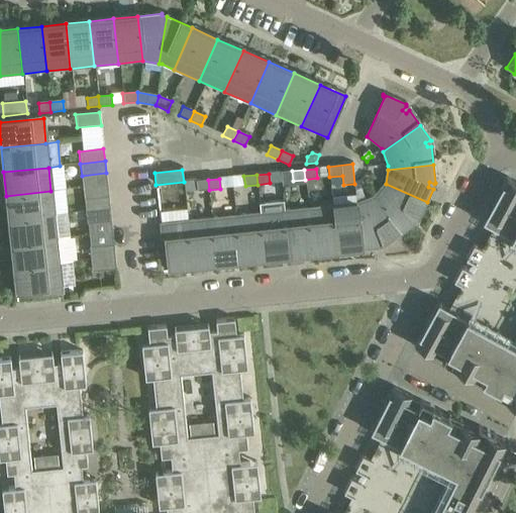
[(437,303),(414,346),(432,356),(436,349),(445,354),(441,362),(459,372),(460,371),(469,376),(469,377),(471,378),(475,371),(485,376),(481,383),(488,387),(488,386),(497,391),(495,395),(497,396),(503,386),(509,390),(504,399),(511,404),(512,403),(515,405),(515,184),(506,179),(482,222),(492,228),(480,249),(474,246),(466,261),(475,266),(471,273),(461,268),(453,283),(459,286),(447,308),(437,303)]
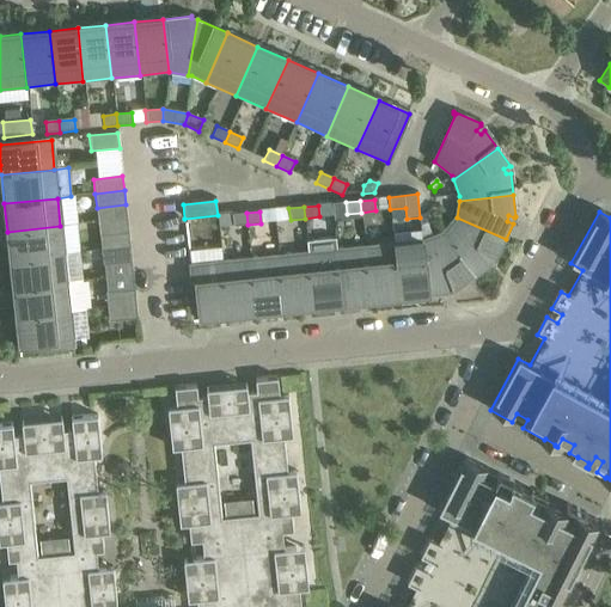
[(233,226),(248,225),(246,213),(232,214),(233,226)]
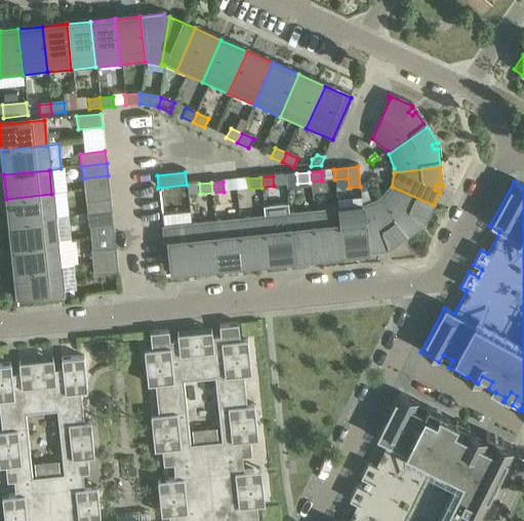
[(424,226),(434,205),(392,187),(379,201),(406,238),(418,230),(415,226),(418,222),(424,226)]
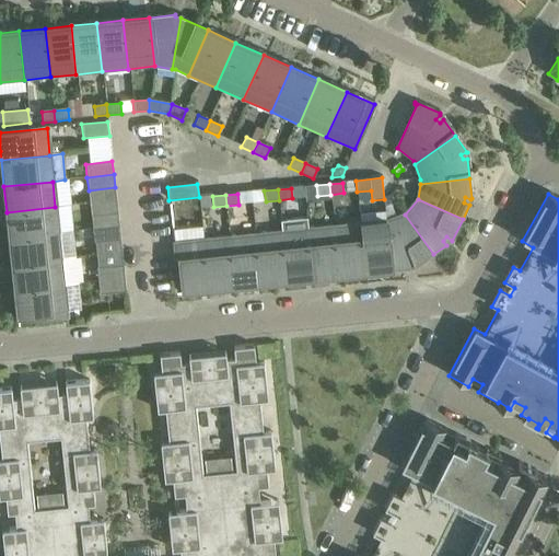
[(58,233),(55,207),(7,212),(9,239),(58,233)]
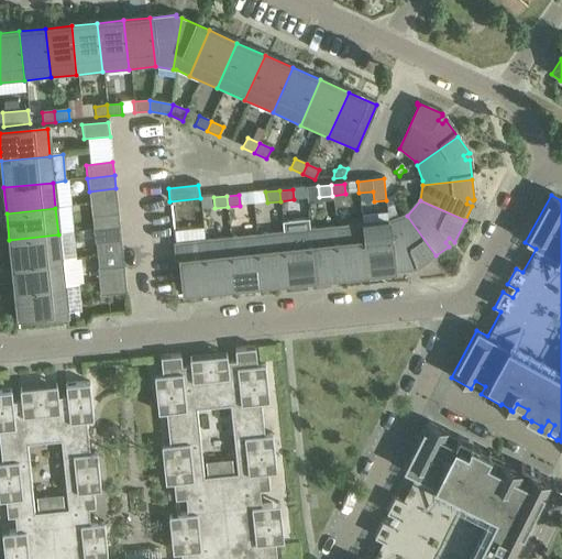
[(91,218),(92,231),(119,228),(118,215),(91,218)]
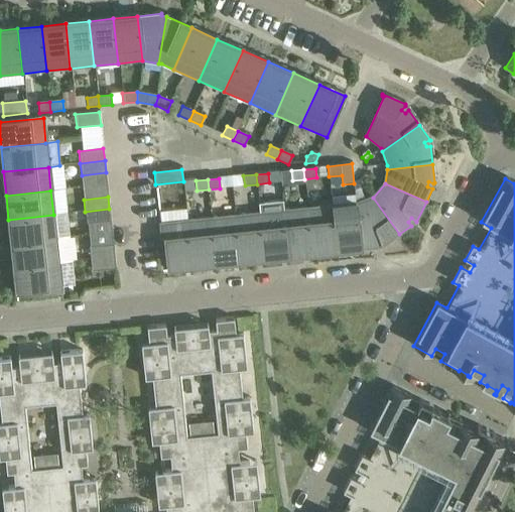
[(373,198),(356,205),(361,249),(375,248),(375,243),(379,241),(381,246),(381,247),(399,234),(373,198)]
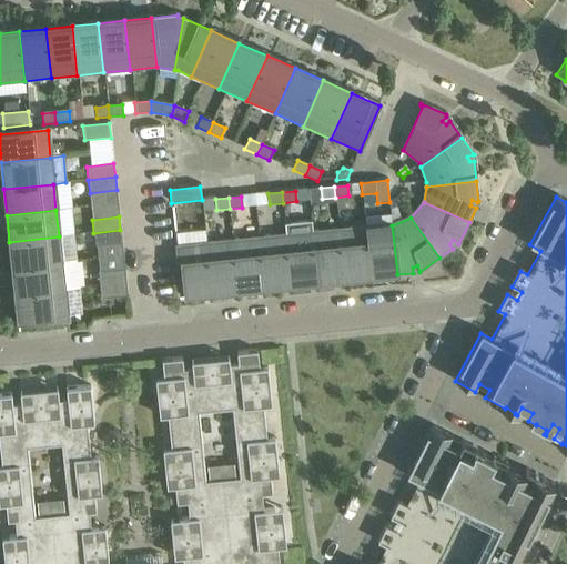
[(365,228),(371,278),(378,277),(378,280),(390,279),(390,275),(397,274),(392,225),(365,228)]
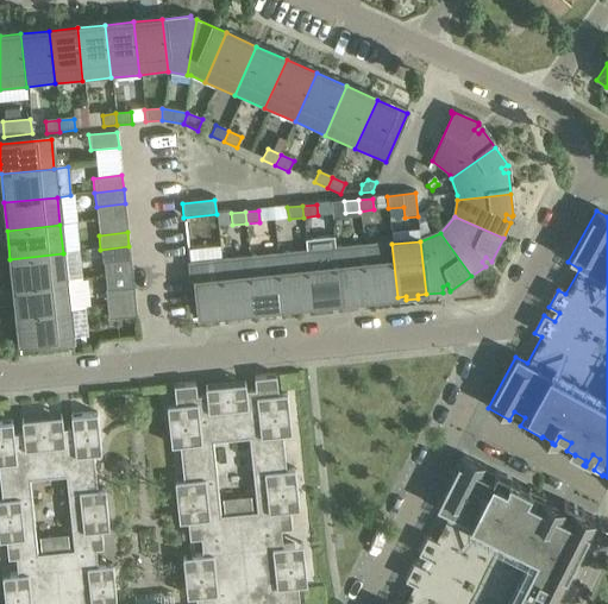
[(392,244),(363,247),(369,300),(397,297),(392,244)]
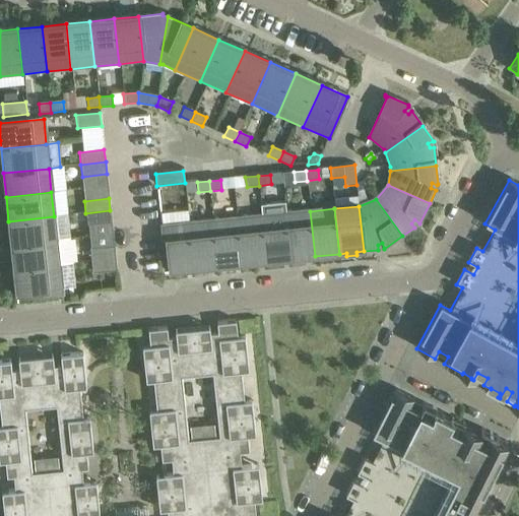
[(112,222),(110,210),(85,213),(87,226),(112,222)]
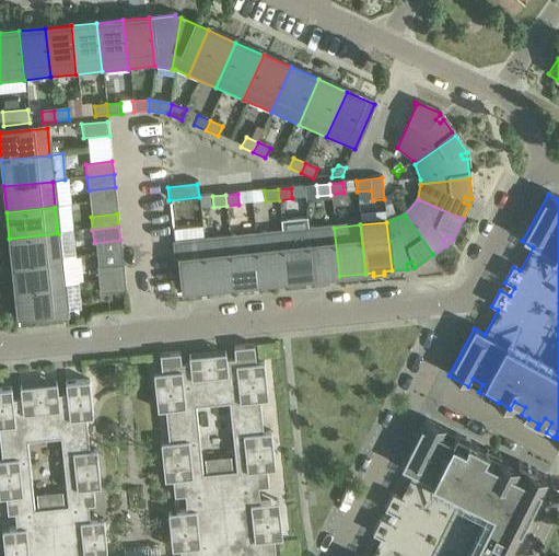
[(334,228),(309,230),(313,279),(339,276),(334,228)]
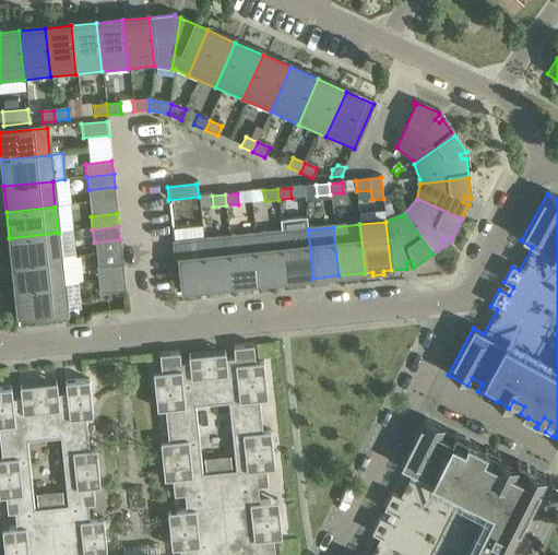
[(287,281),(312,279),(308,229),(282,233),(287,281)]
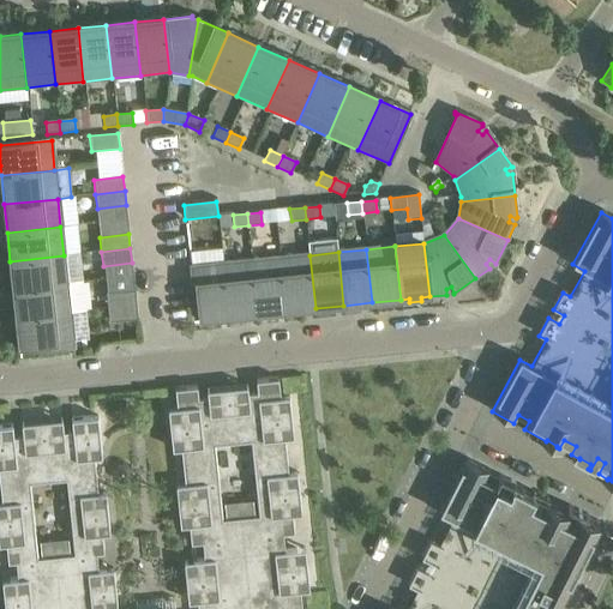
[(66,284),(64,255),(10,261),(13,290),(66,284)]
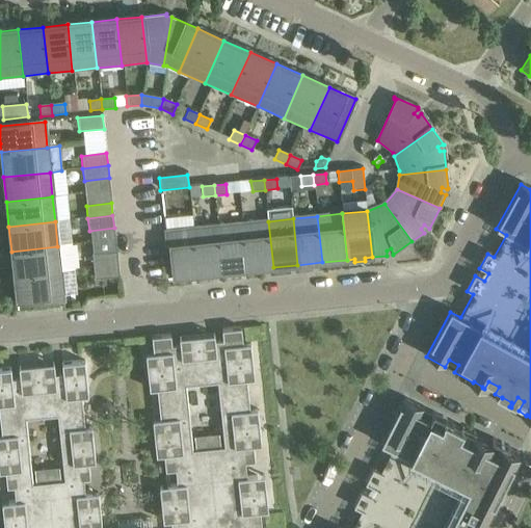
[(268,221),(243,223),(248,270),(273,267),(268,221)]
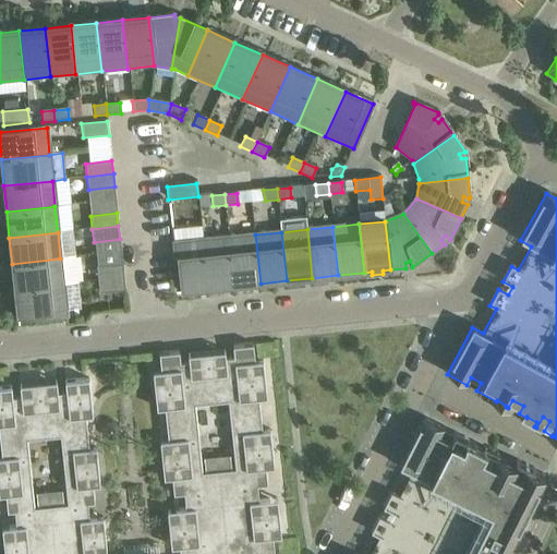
[(255,235),(229,238),(234,286),(261,284),(255,235)]
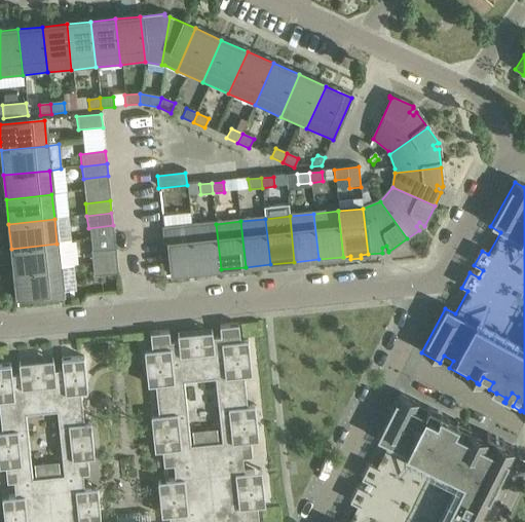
[(196,272),(221,269),(216,224),(191,226),(196,272)]
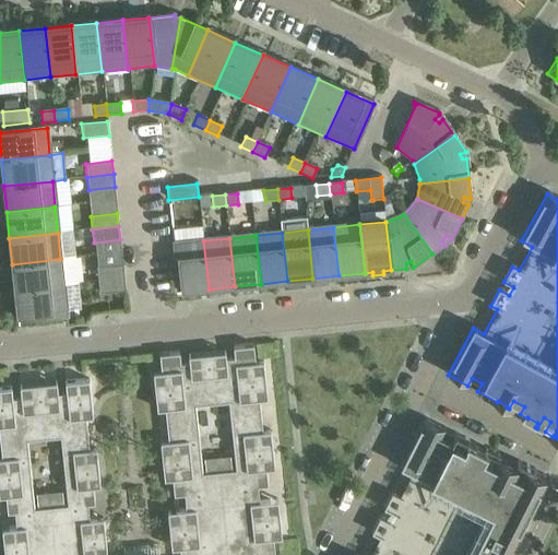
[(176,293),(209,290),(203,240),(174,244),(178,291),(176,292),(176,293)]
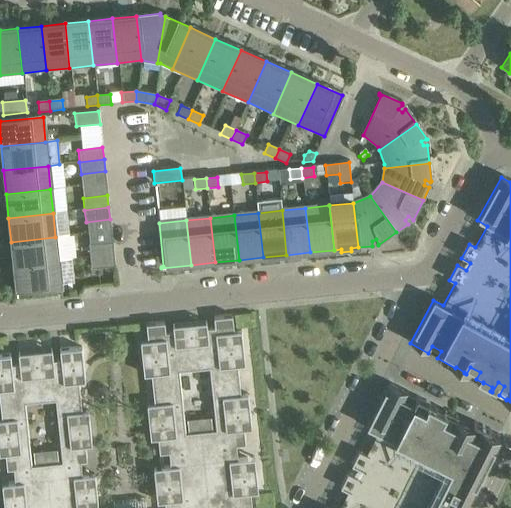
[(55,237),(11,242),(13,266),(58,261),(55,237)]
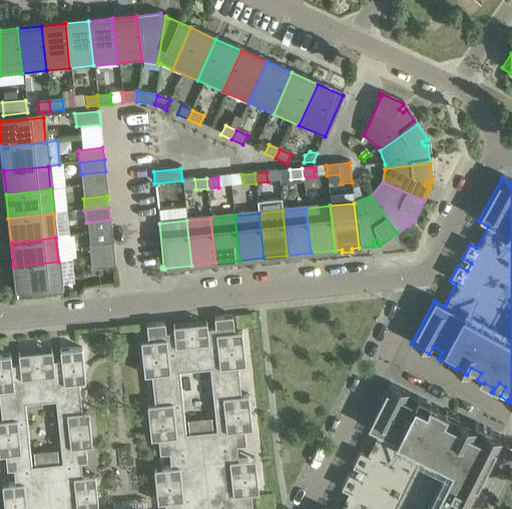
[(88,245),(89,259),(113,256),(112,243),(88,245)]
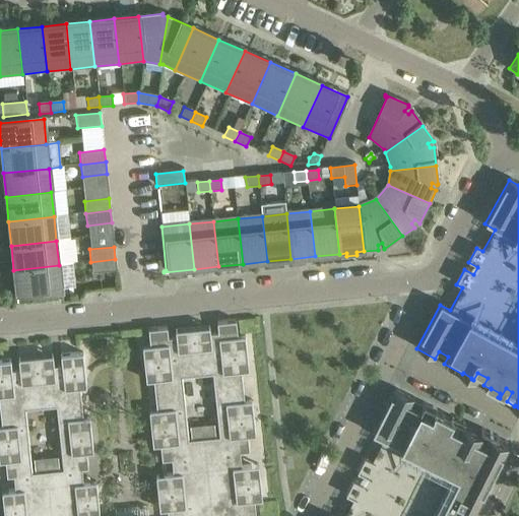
[(117,271),(115,259),(90,262),(91,274),(117,271)]
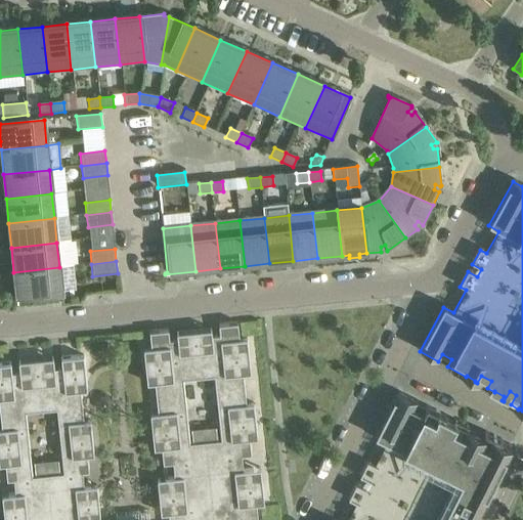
[(62,297),(59,267),(13,272),(16,304),(18,304),(17,302),(62,297)]
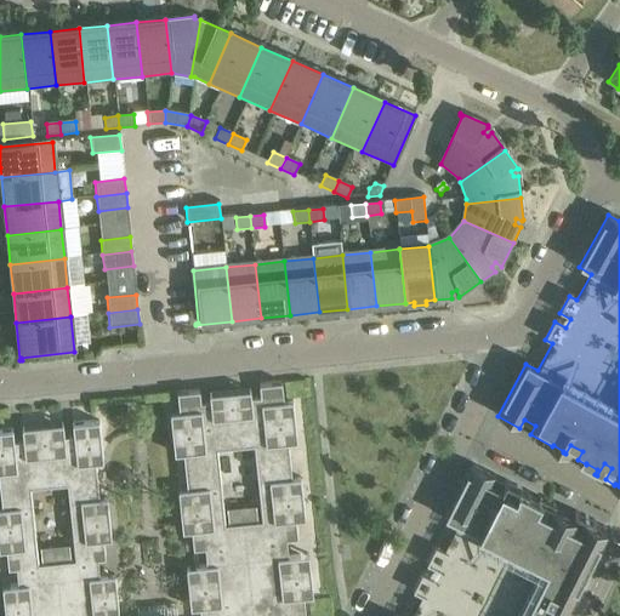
[(305,615),(303,599),(312,598),(311,576),(301,577),(300,558),(288,559),(286,542),(297,541),(296,523),(305,522),(300,480),(291,480),(288,445),(296,444),(293,403),(283,404),(282,385),(259,387),(260,399),(251,400),(250,397),(209,401),(210,404),(200,405),(199,393),(176,395),(178,415),(170,416),(174,457),(183,456),(187,492),(177,492),(182,534),(191,534),(193,553),(205,552),(206,568),(195,569),(197,588),(188,589),(191,611),(199,610),(199,615),(177,615),(176,608),(137,611),(137,615),(119,615),(114,577),(100,579),(97,563),(106,562),(103,542),(111,541),(107,500),(98,501),(95,465),(103,465),(98,423),(72,426),(73,438),(63,439),(63,431),(22,435),(23,443),(13,444),(12,432),(0,433),(0,500),(1,512),(0,512),(0,553),(6,553),(7,572),(16,571),(17,588),(1,589),(5,615),(305,615)]
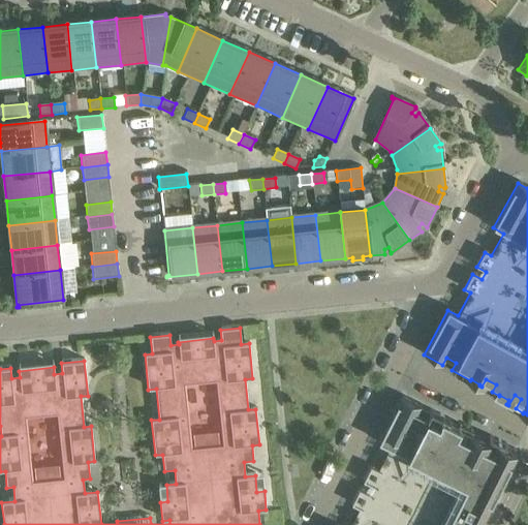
[(476,524),(514,451),(506,446),(498,442),(493,453),(486,450),(491,438),(489,437),(487,441),(477,436),(478,435),(470,432),(467,439),(457,434),(461,427),(459,426),(458,427),(448,422),(449,421),(430,411),(426,419),(416,414),(421,406),(401,397),(378,442),(389,448),(377,470),(370,467),(363,483),(372,487),(368,495),(359,490),(351,505),(359,508),(349,524),(476,524)]
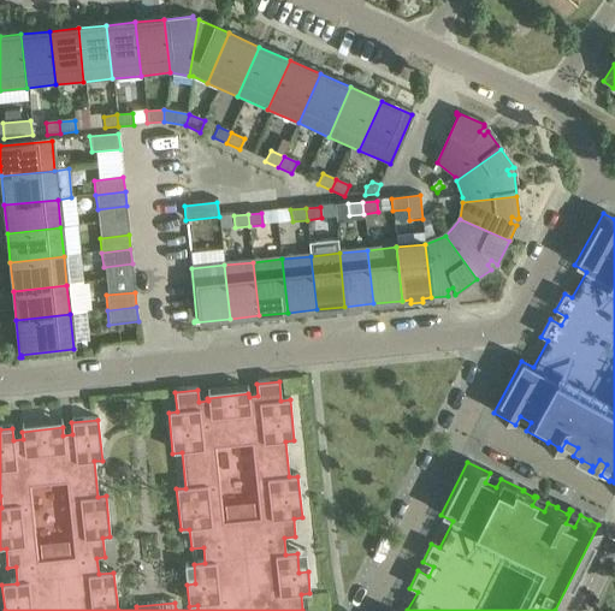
[(131,472),(125,467),(117,467),(112,473),(113,481),(119,486),(126,485),(131,480),(131,472)]
